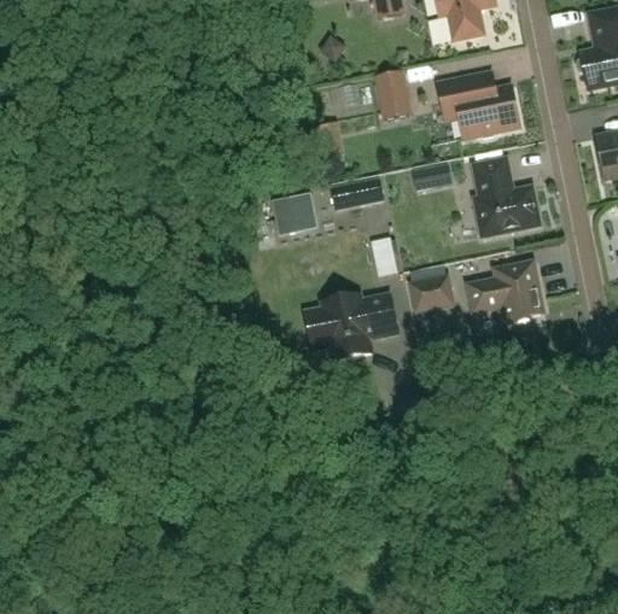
[(404,13),(401,0),(374,0),(378,18),(404,13)]
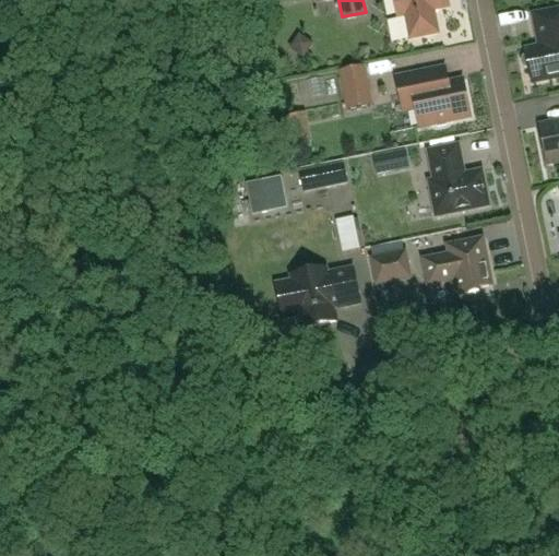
[(449,4),(448,0),(395,0),(399,15),(405,13),(411,36),(438,31),(433,8),(449,4)]
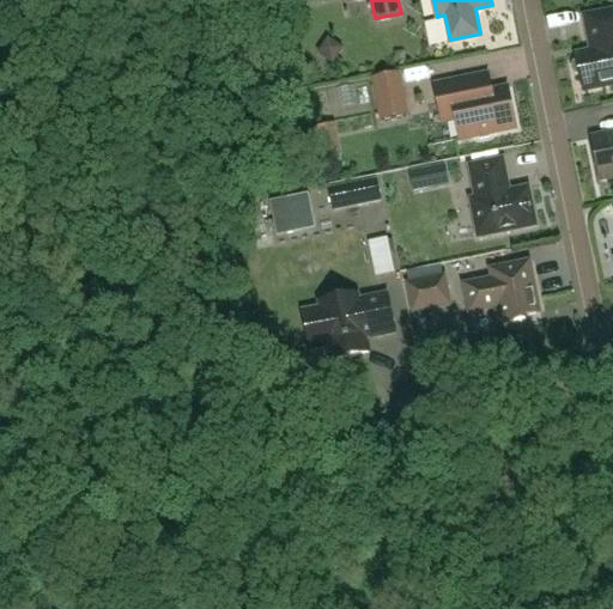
[(575,71),(581,73),(583,87),(612,80),(612,10),(587,14),(590,35),(592,37),(594,37),(596,49),(576,54),(577,56),(572,60),(572,66),(575,71)]
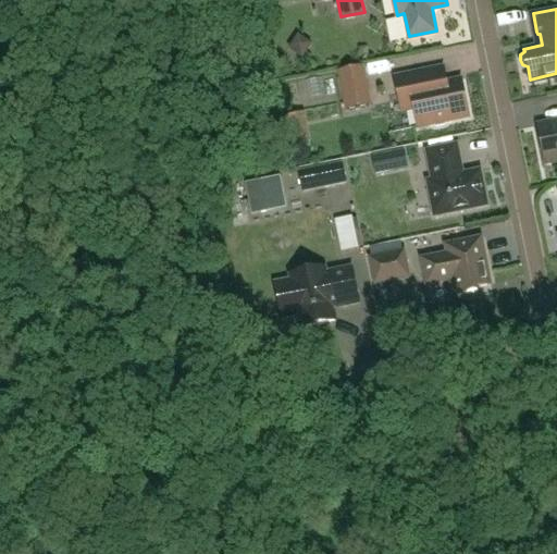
[(361,64),(338,70),(346,108),(370,102),(361,64)]
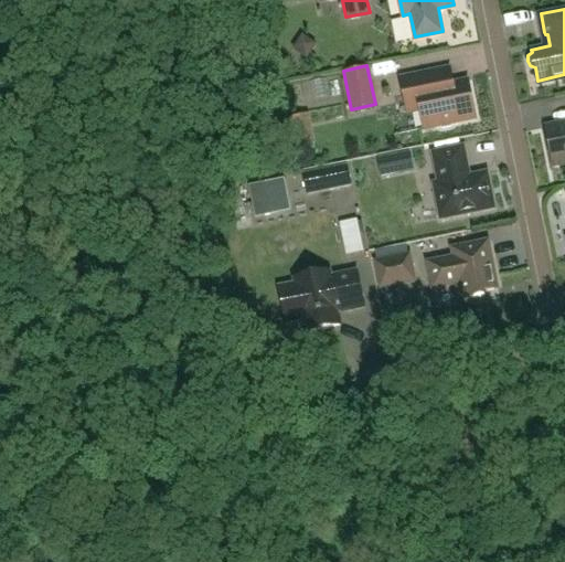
[(450,66),(401,76),(407,109),(419,107),(424,127),(438,124),(443,126),(451,125),(454,120),(476,116),(468,78),(454,82),(450,66)]
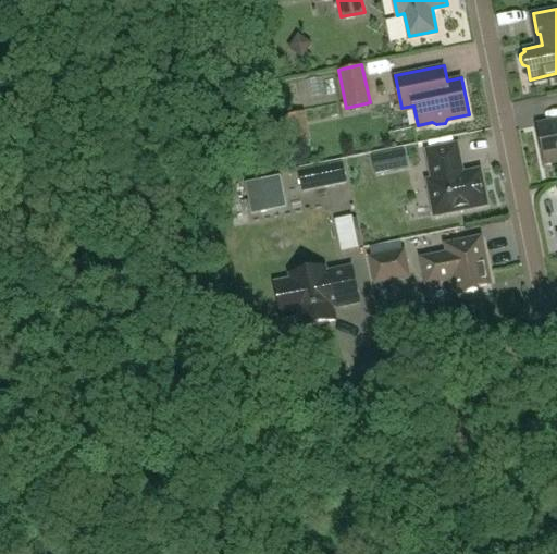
[(556,119),(537,123),(545,161),(556,159),(556,119)]
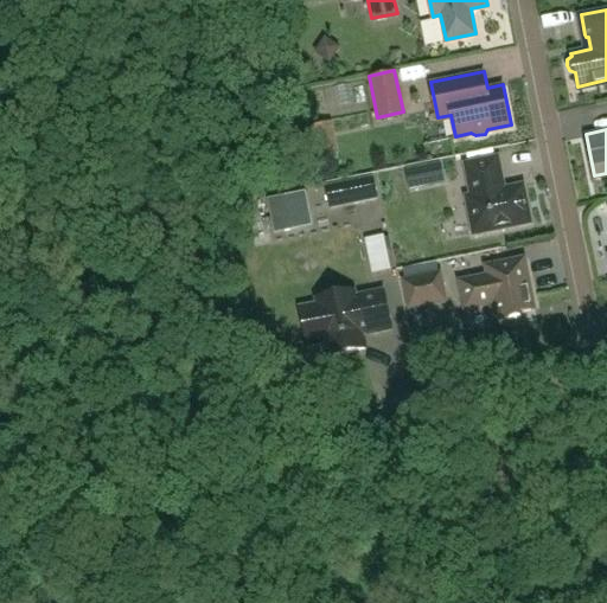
[(504,187),(498,155),(465,162),(472,193),(466,194),(473,232),(531,220),(523,184),(504,187)]
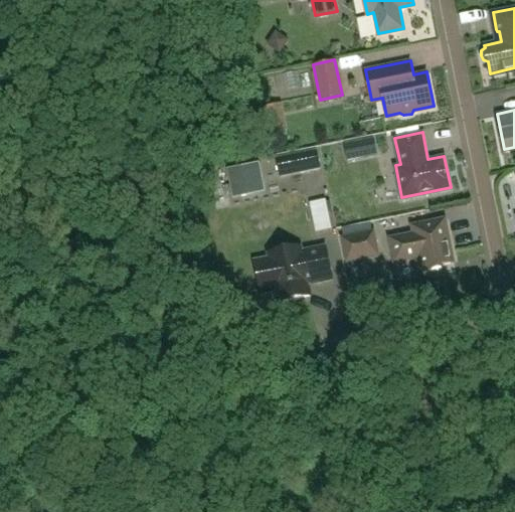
[(320,166),(316,150),(277,158),(281,174),(320,166)]
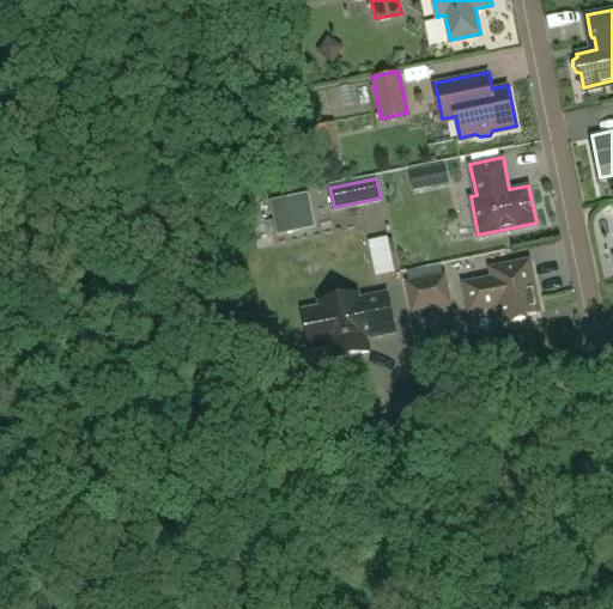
[(295,231),(287,195),(269,199),(277,235),(295,231)]
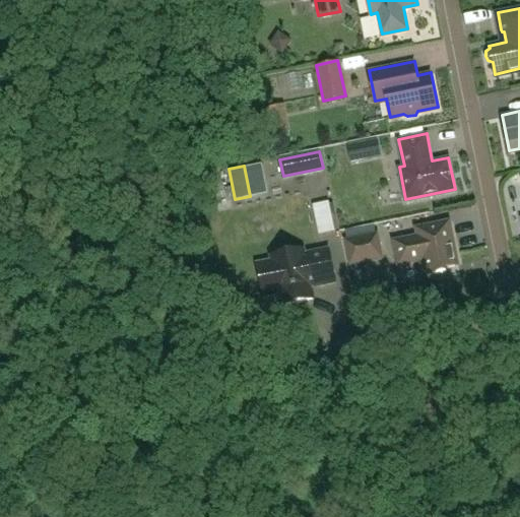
[(341,196),(325,200),(333,235),(349,231),(341,196)]
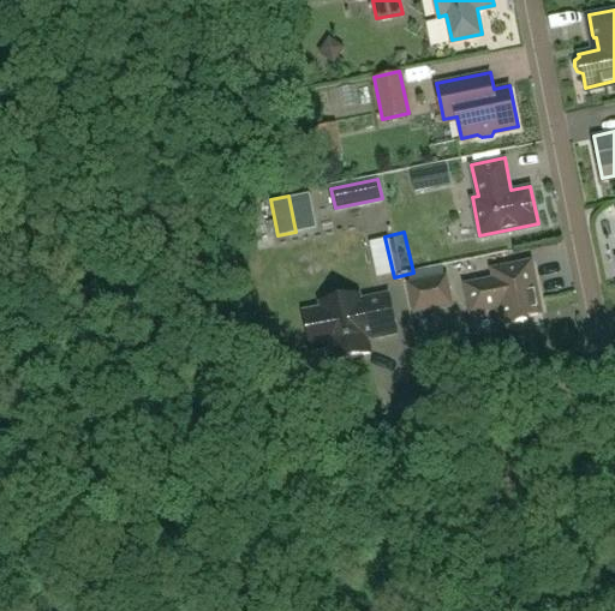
[(542,311),(531,259),(491,268),(494,277),(465,282),(471,312),(500,306),(503,324),(527,319),(527,315),(542,311)]
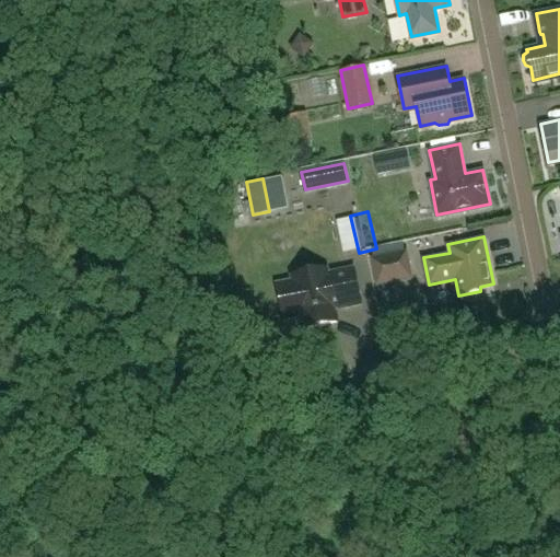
[(406,250),(372,257),(377,282),(411,276),(406,250)]
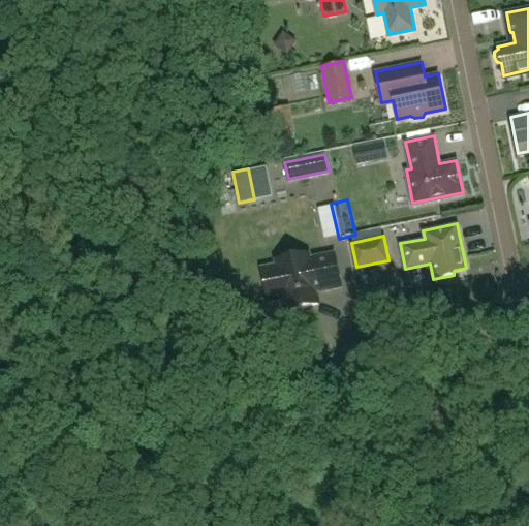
[(268,296),(283,292),(286,309),(318,302),(316,289),(341,284),(335,252),(309,257),(308,252),(276,258),(277,264),(261,267),(268,296)]
